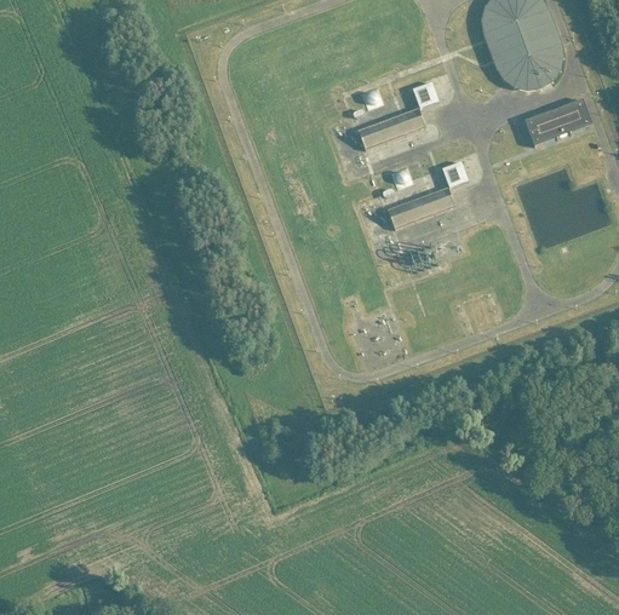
[(527,85),(538,84),(549,76),(556,67),(559,56),(556,44),(544,11),(538,0),(493,0),(487,9),(485,19),(487,32),(499,65),(505,75),(515,82),(527,85)]
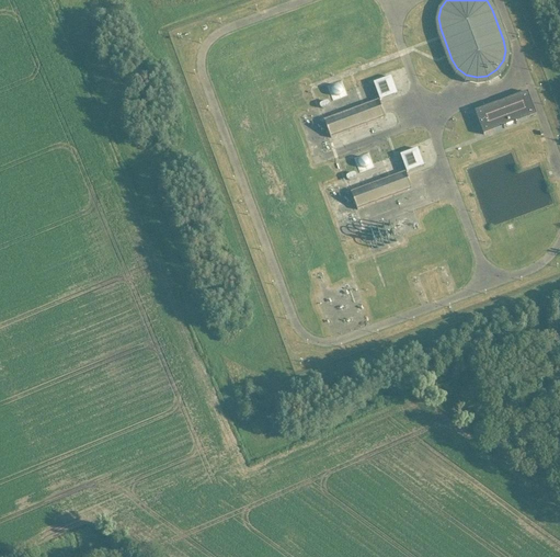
[(397,90),(389,72),(373,79),(379,97),(397,90)]
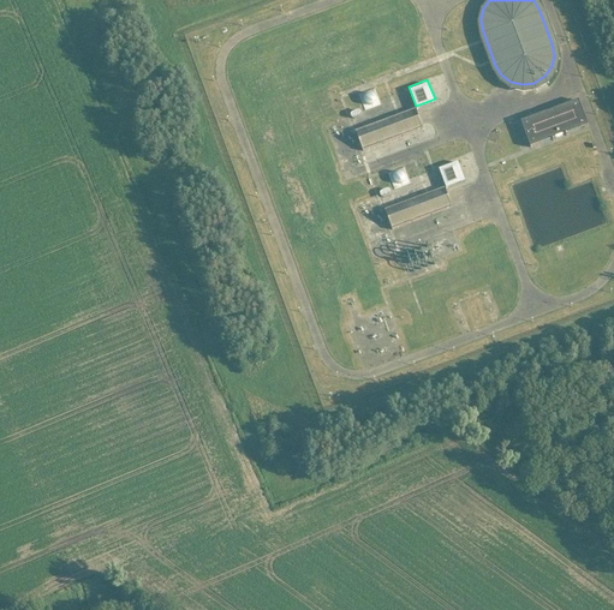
[(519,118),(529,143),(586,123),(578,96),(519,118)]
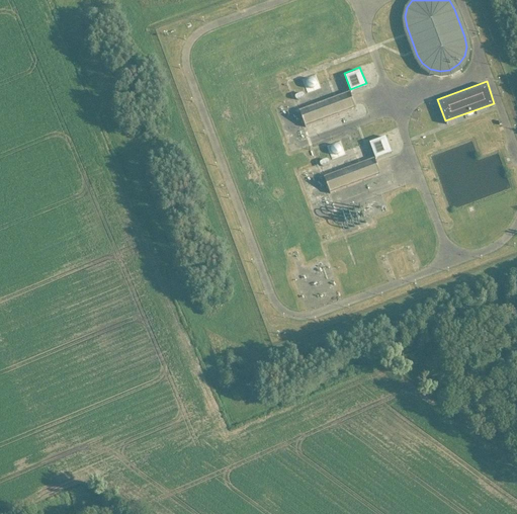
[(349,88),(298,107),(305,123),(355,105),(349,88)]
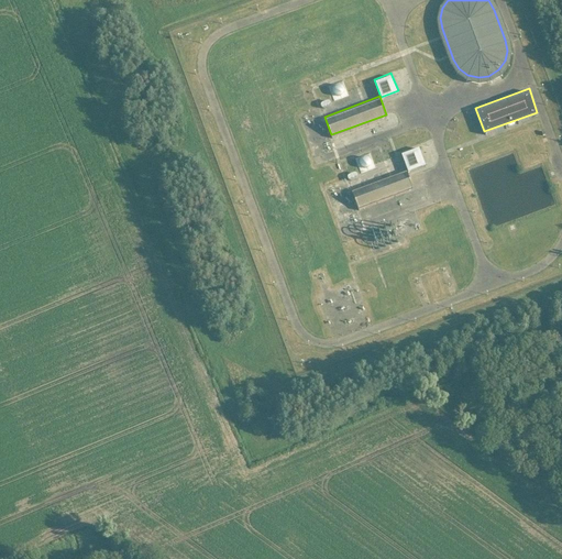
[(425,163),(418,145),(400,152),(407,170),(425,163)]
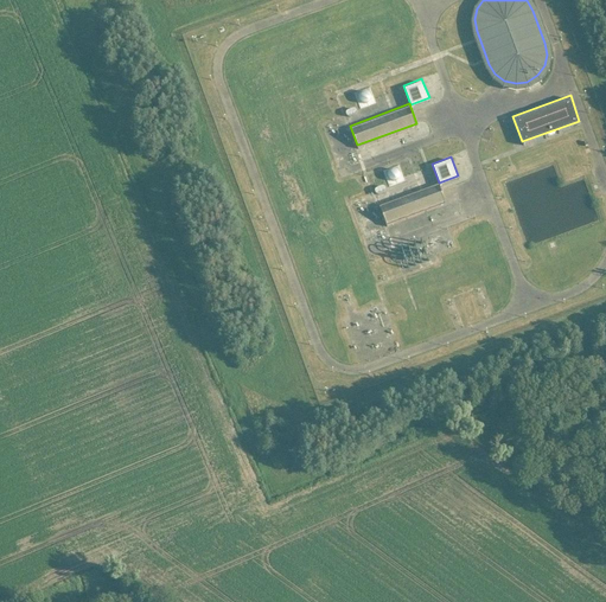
[(378,204),(386,223),(445,200),(438,181),(378,204)]
